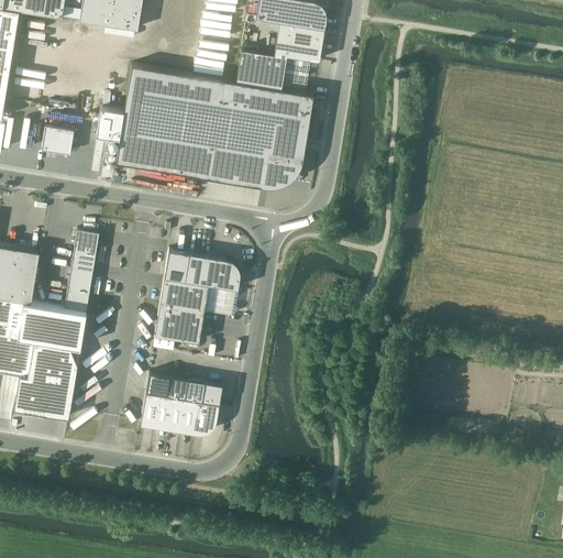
[(3,0),(2,11),(62,20),(64,10),(64,0),(3,0)]
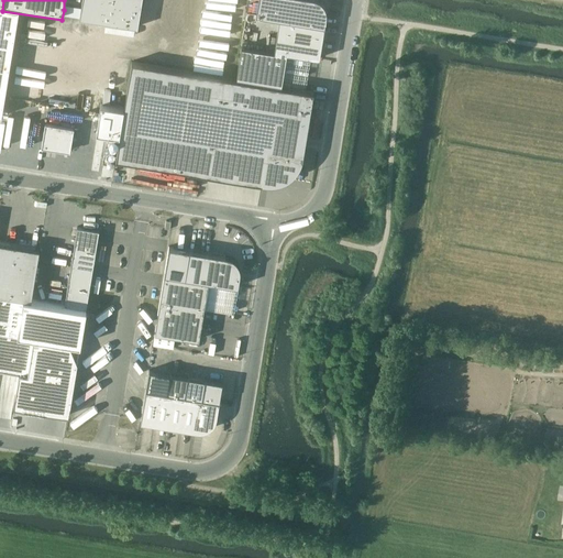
[(142,0),(83,0),(81,12),(79,22),(79,23),(138,32),(142,0)]
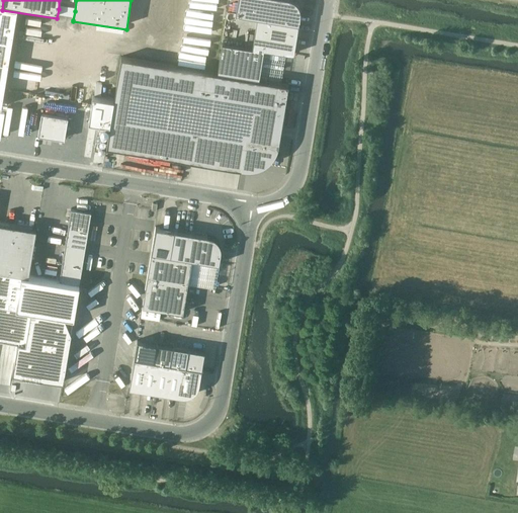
[(288,3),(272,0),(241,0),(238,19),(257,22),(299,29),(301,17),(299,12),(297,8),(293,4),(288,3)]
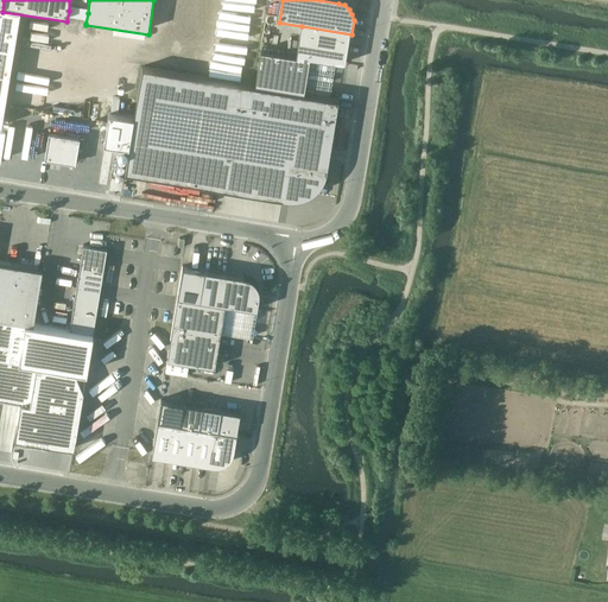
[(0,130),(1,131),(1,128),(2,124),(20,14),(0,11),(0,130)]
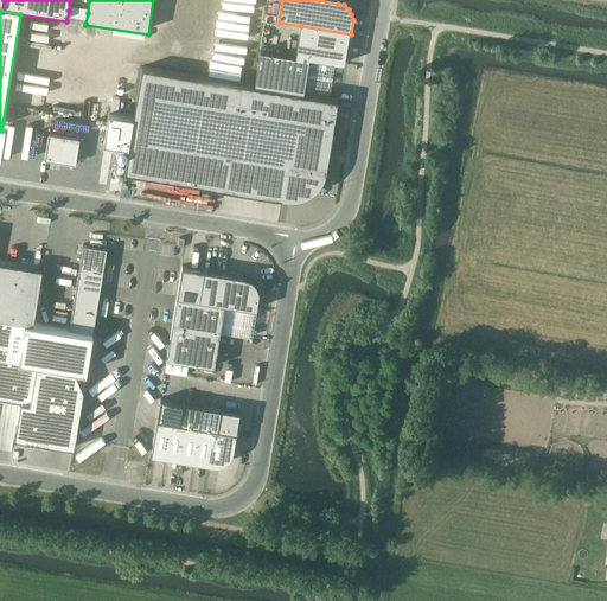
[(69,11),(66,21),(85,24),(88,13),(69,11)]
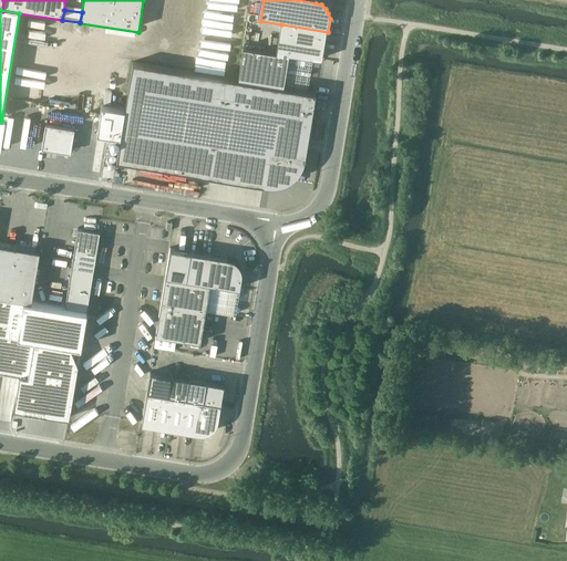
[(328,32),(281,24),(279,41),(325,49),(328,32)]
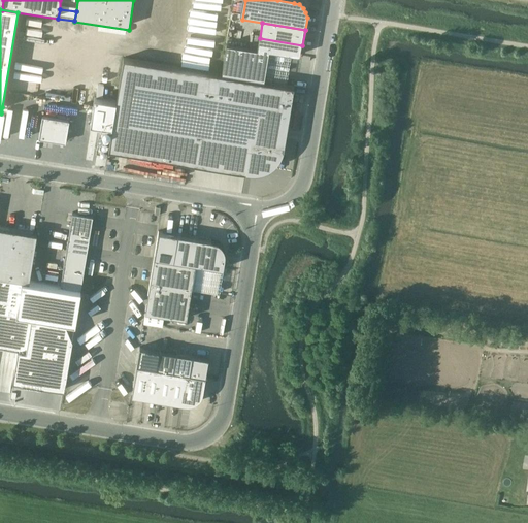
[(260,38),(257,54),(268,56),(269,55),(300,60),(302,45),(260,38)]
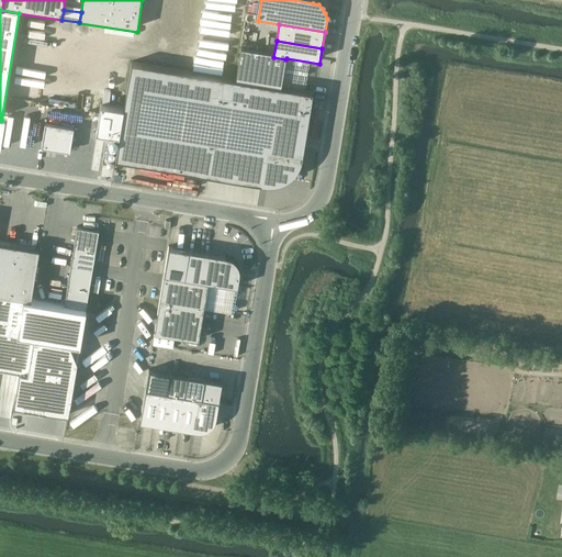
[(238,67),(283,75),(285,59),(273,57),(240,52),(238,67)]
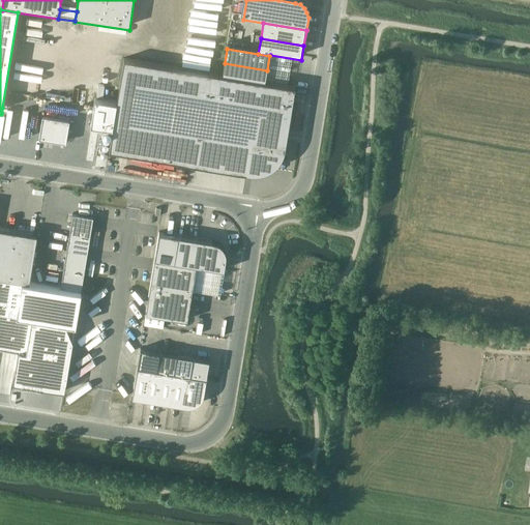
[(267,175),(274,171),(280,166),(283,159),(285,152),(287,144),(295,91),(288,90),(124,63),(109,154),(188,168),(246,177),(253,178),(260,178),(267,175)]
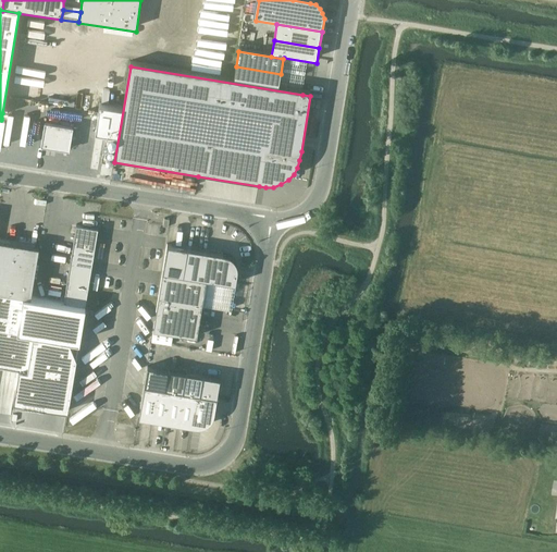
[(281,74),(236,66),(234,83),(279,90),(281,74)]
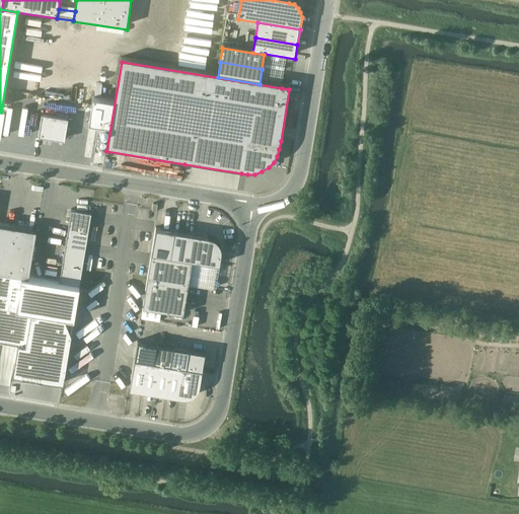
[(114,103),(92,100),(88,126),(109,130),(114,103)]
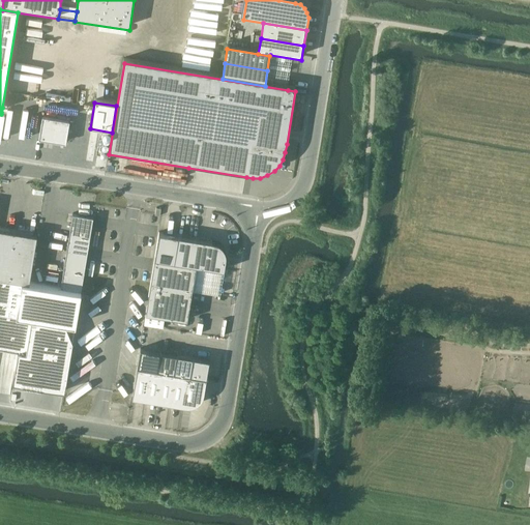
[(65,146),(69,125),(42,120),(39,142),(65,146)]
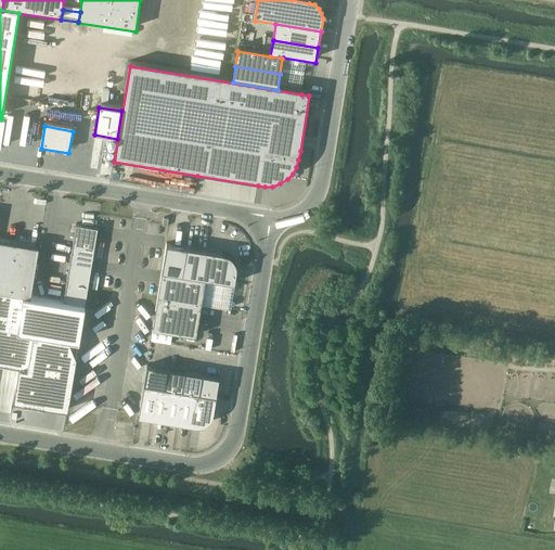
[(76,229),(63,306),(85,309),(98,232),(76,229)]
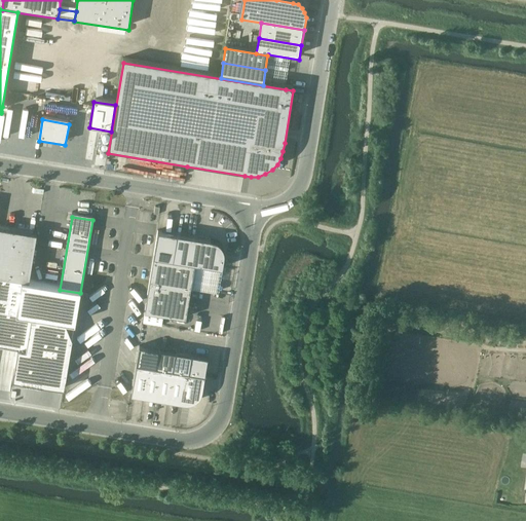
[(0,230),(0,280),(29,285),(37,236),(0,230)]
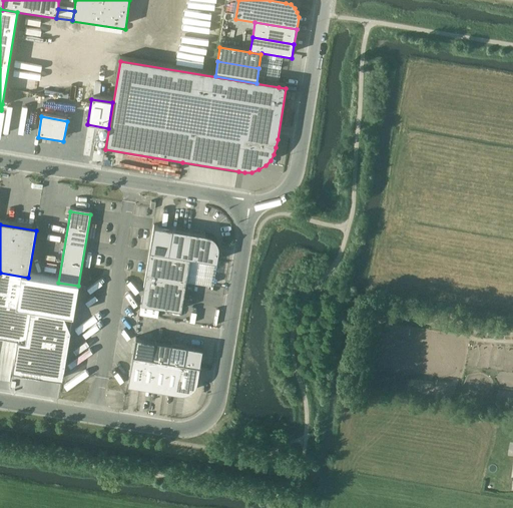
[(169,258),(170,251),(173,233),(153,230),(149,255),(169,258)]
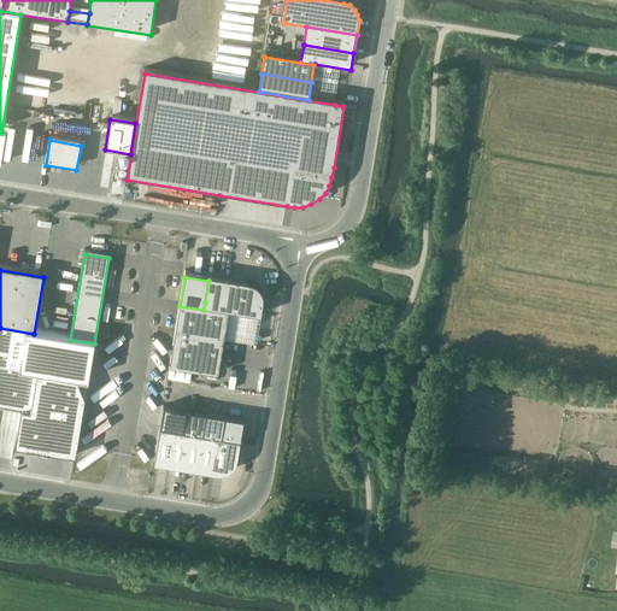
[(253,288),(251,287),(209,281),(205,303),(204,310),(228,313),(260,319),(264,303),(263,298),(262,293),(258,291),(253,288)]
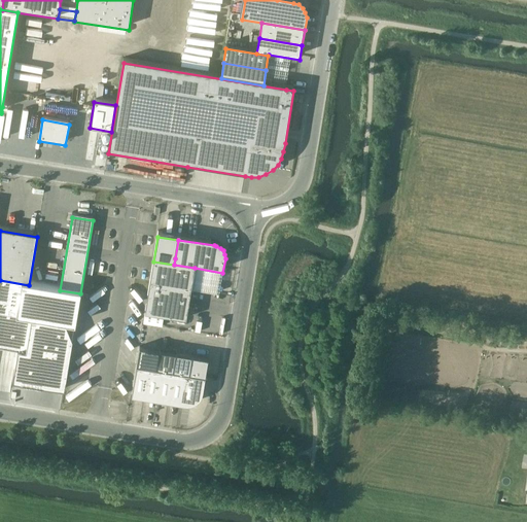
[(190,293),(195,268),(174,265),(153,262),(149,286),(190,293)]
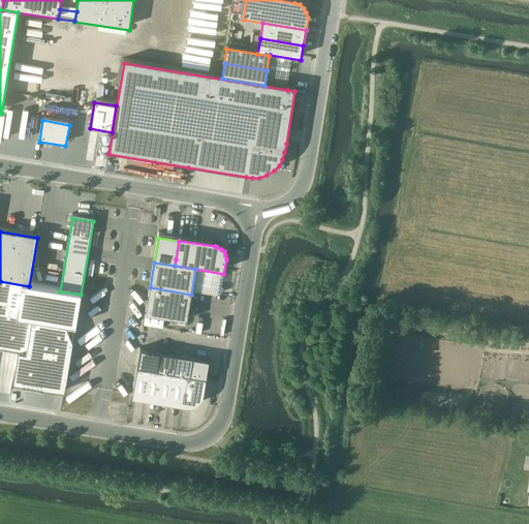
[(0,281),(0,351),(18,356),(12,387),(64,395),(81,295),(0,281)]
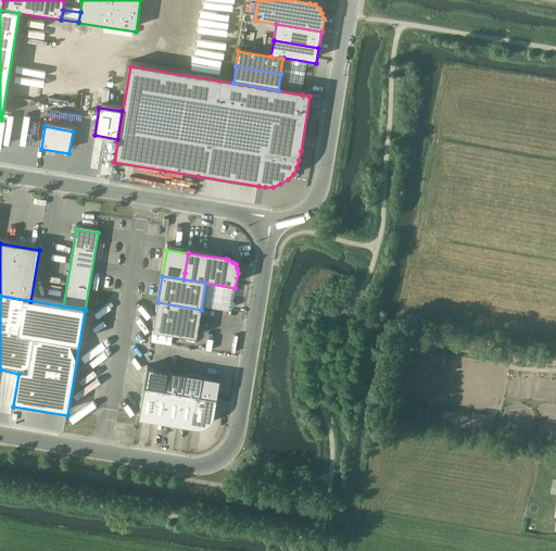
[(197,340),(201,310),(158,302),(153,334),(197,340)]
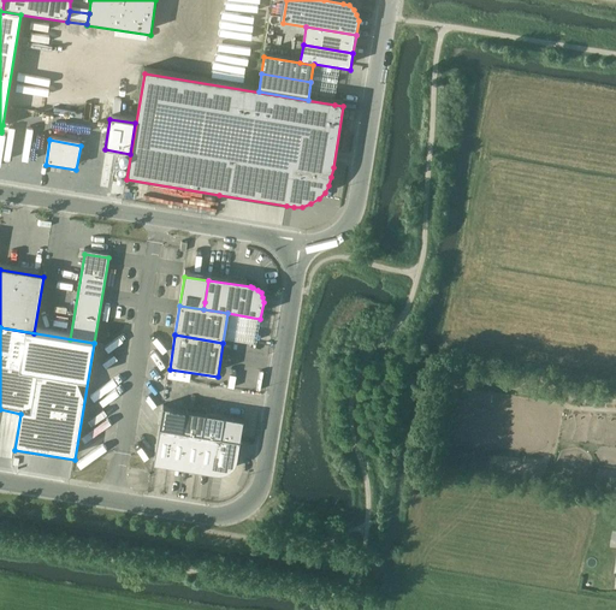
[(175,434),(179,436),(183,413),(164,409),(160,432),(175,434)]
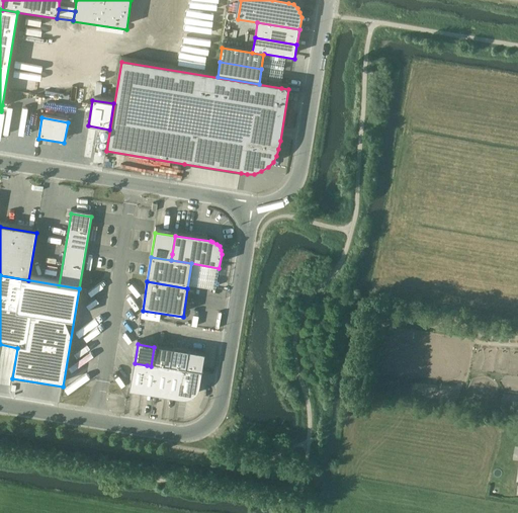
[(171,350),(154,347),(151,366),(160,367),(168,369),(171,350)]
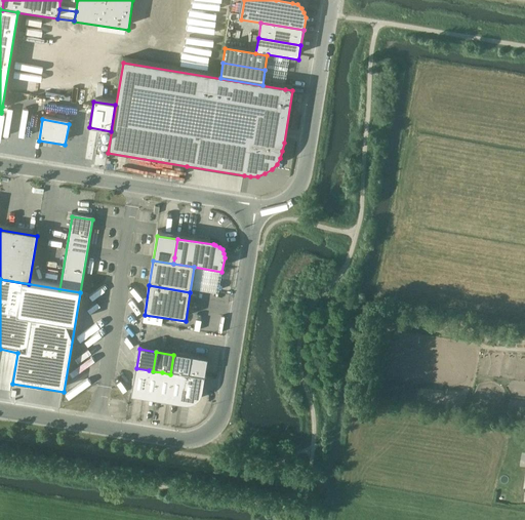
[(188,376),(191,358),(173,355),(170,374),(175,374),(188,376)]
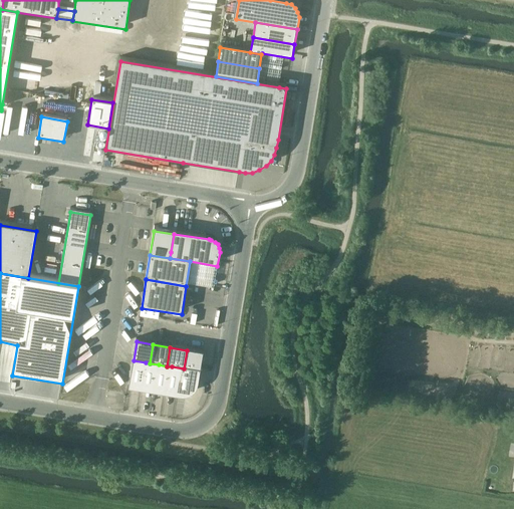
[(200,371),(203,353),(187,350),(184,368),(185,369),(200,371)]
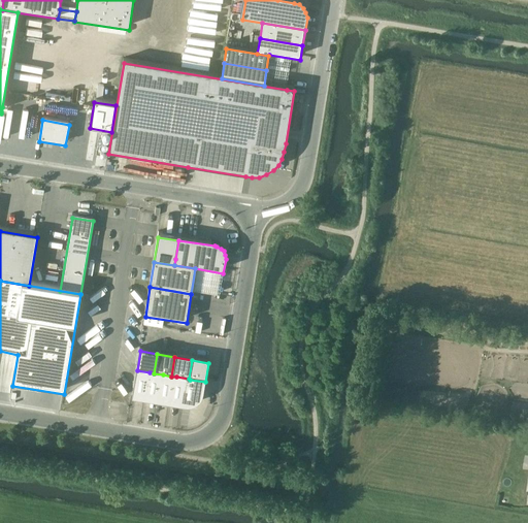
[(132,400),(144,402),(150,372),(137,370),(132,400)]
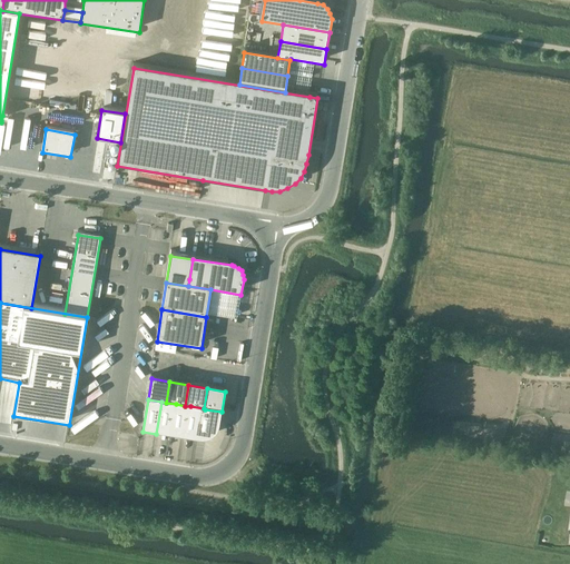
[(170,436),(176,404),(166,403),(161,402),(156,434),(170,436)]
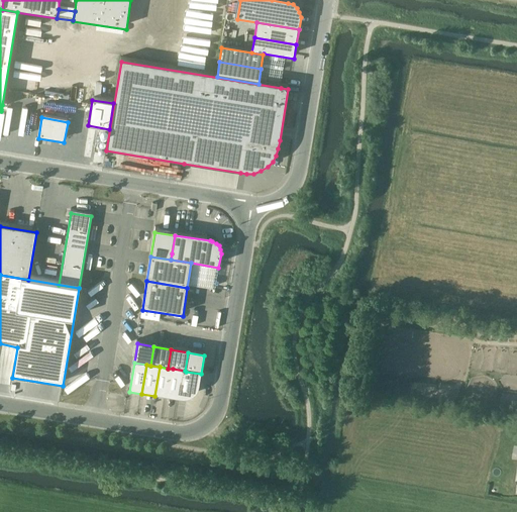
[(168,399),(173,369),(168,369),(160,367),(154,396),(168,399)]
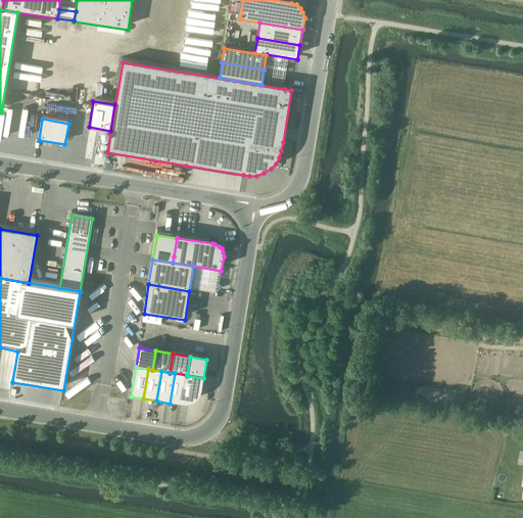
[(183,406),(188,376),(187,375),(175,373),(170,404),(183,406)]
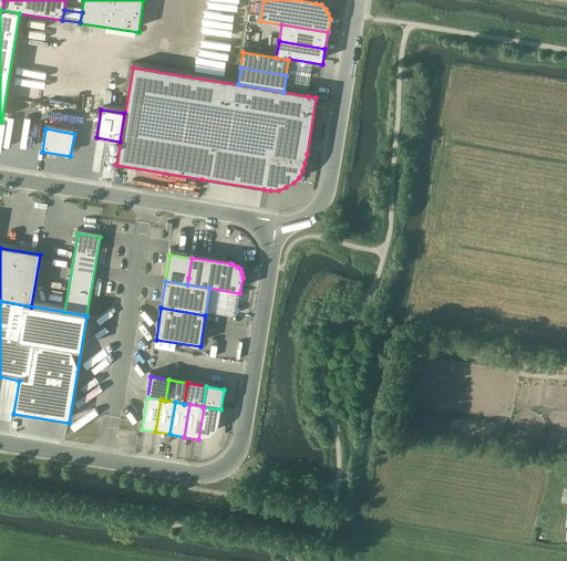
[(204,407),(198,439),(200,439),(203,439),(205,438),(207,438),(208,437),(210,436),(213,435),(215,433),(216,432),(216,429),(217,428),(218,426),(218,425),(220,409),(204,407)]
